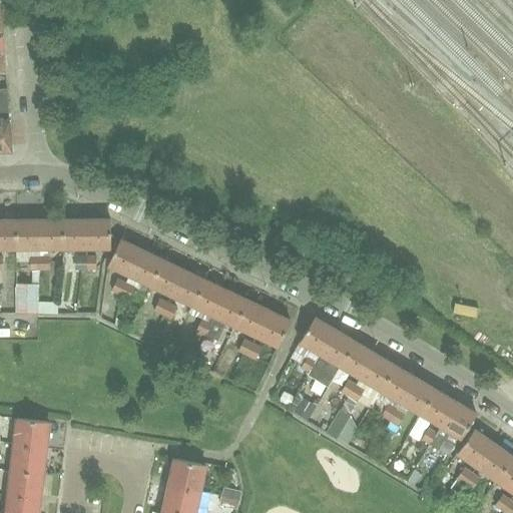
[(0,151),(8,151),(11,148),(7,89),(0,89),(0,151)]
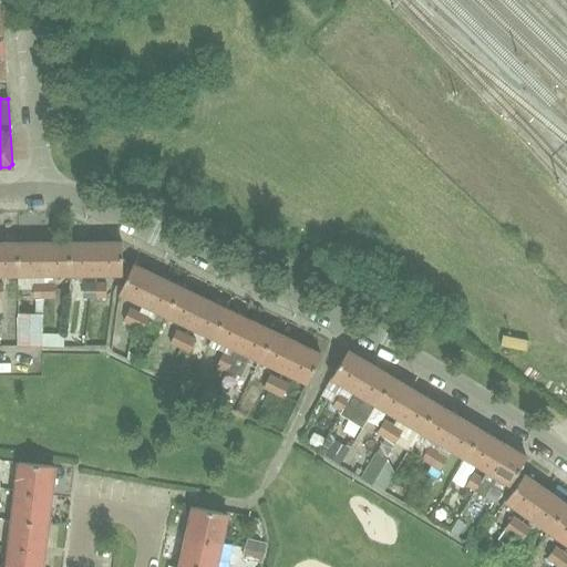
[(0,274),(18,274),(18,243),(0,241),(0,274)]
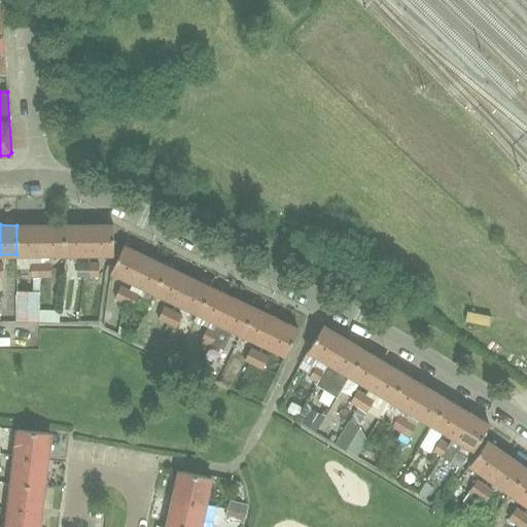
[(40,254),(40,224),(16,225),(16,254),(40,254)]
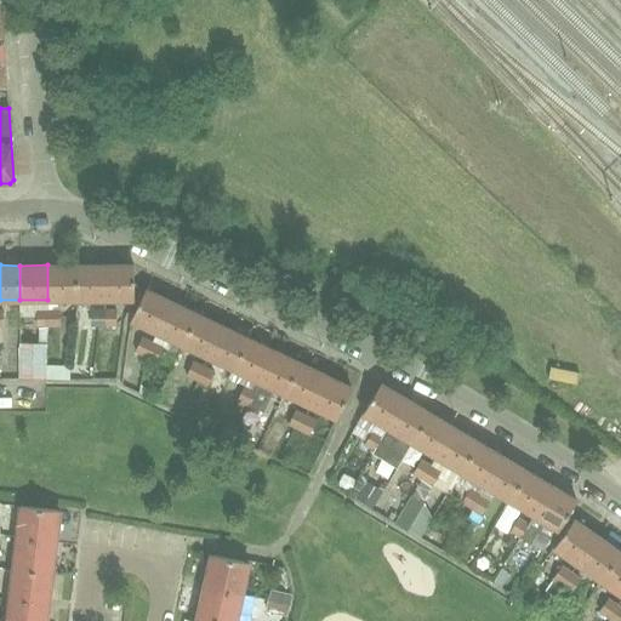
[(77,300),(77,265),(47,265),(47,300),(77,300)]
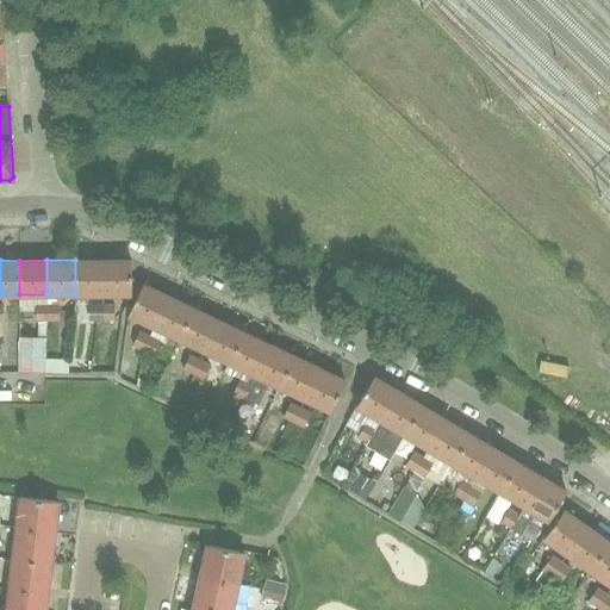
[(103,294),(103,260),(75,260),(75,294),(103,294)]
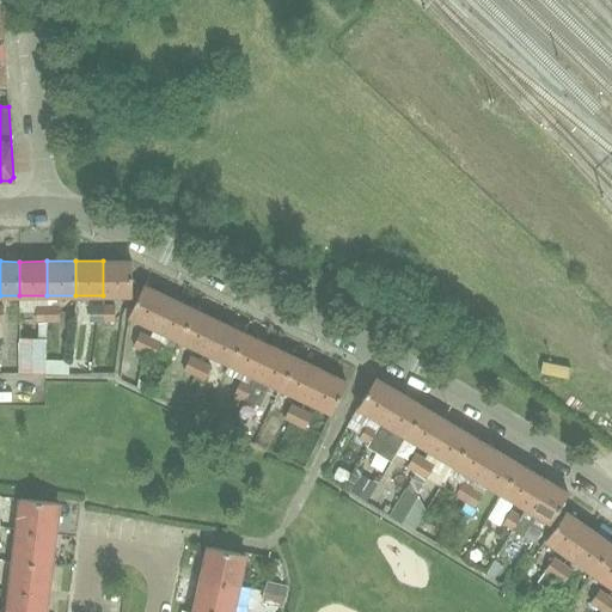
[(132,295),(132,262),(132,261),(103,261),(103,295),(132,295)]
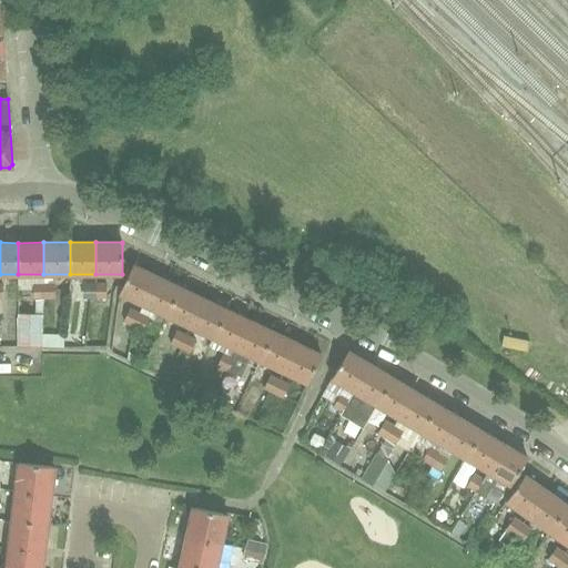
[(142,306),(156,276),(133,266),(120,295),(142,306)]
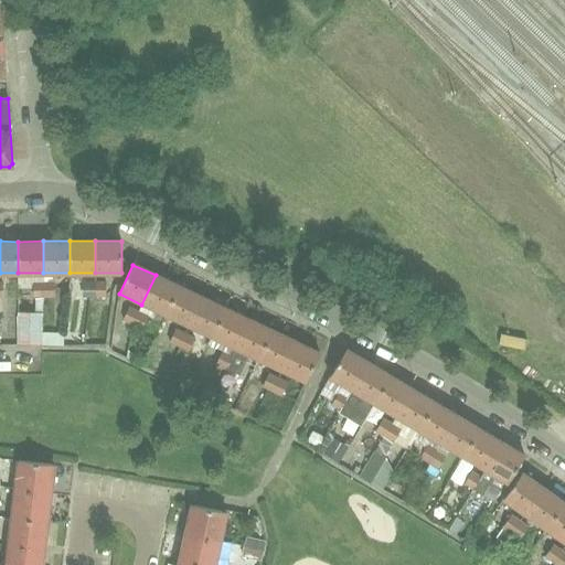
[(141,305),(164,316),(179,286),(156,275),(141,305)]
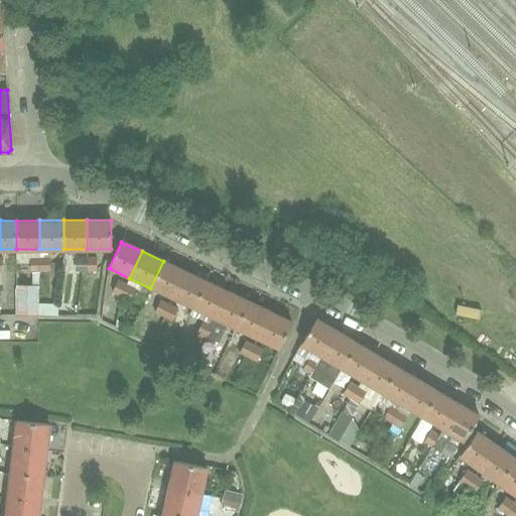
[(38,316),(39,272),(39,258),(31,259),(30,272),(29,285),(16,284),(16,316),(38,316)]
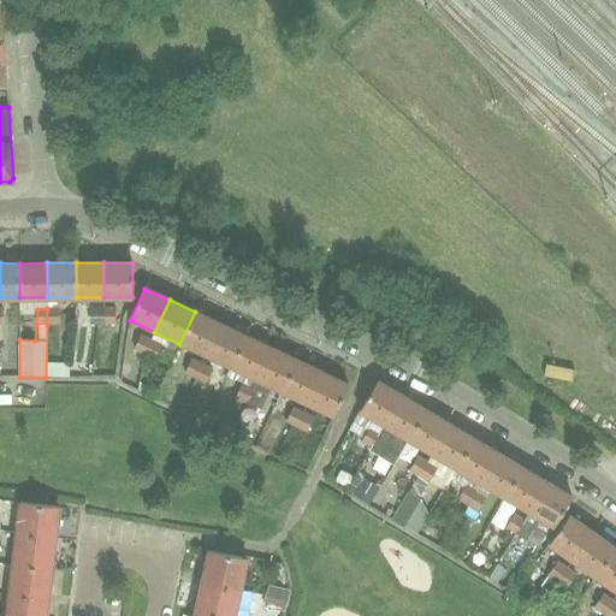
[(59,308),(47,308),(47,325),(59,325),(59,308)]
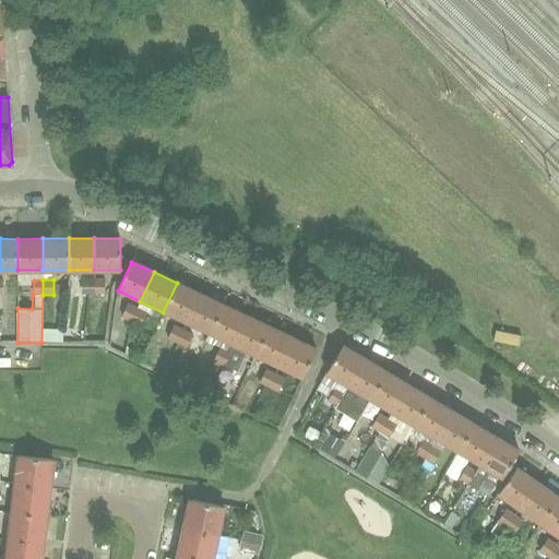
[(84,294),(87,294),(87,293),(94,293),(94,281),(85,281),(84,294)]
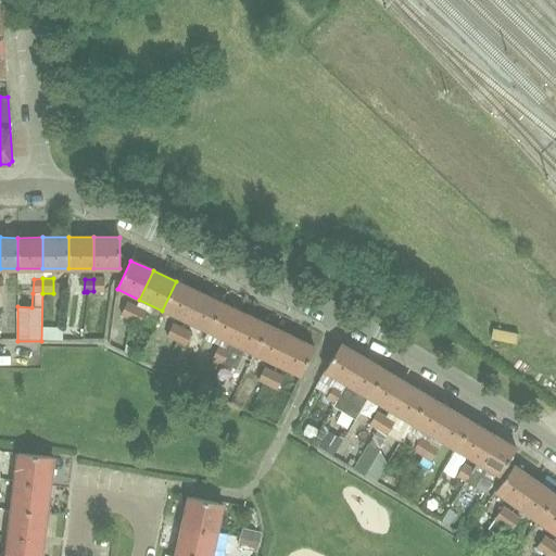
[(104,279),(93,279),(93,291),(87,291),(87,292),(104,292),(104,279)]
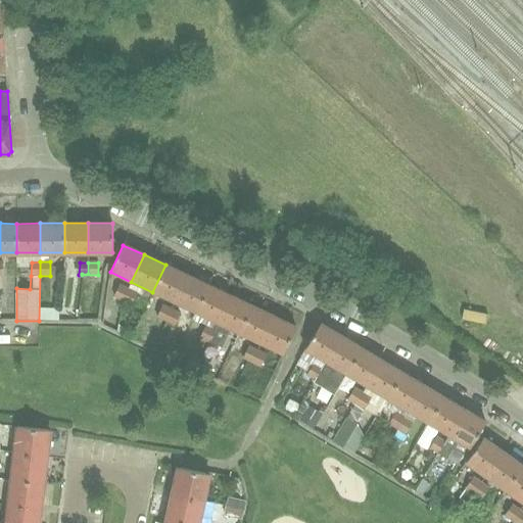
[(165,265),(152,292),(175,301),(187,275),(165,265)]
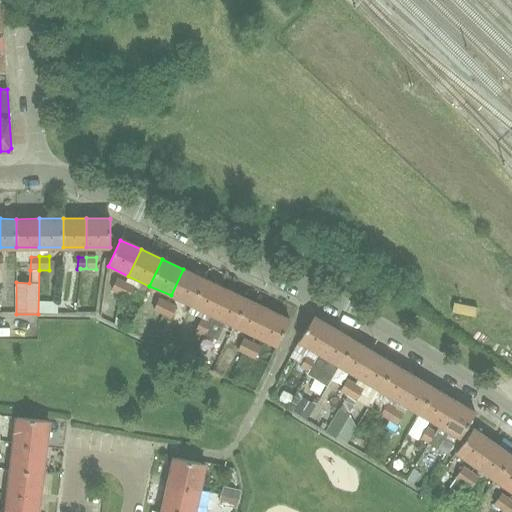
[(204,279),(183,269),(171,295),(192,305),(204,279)]
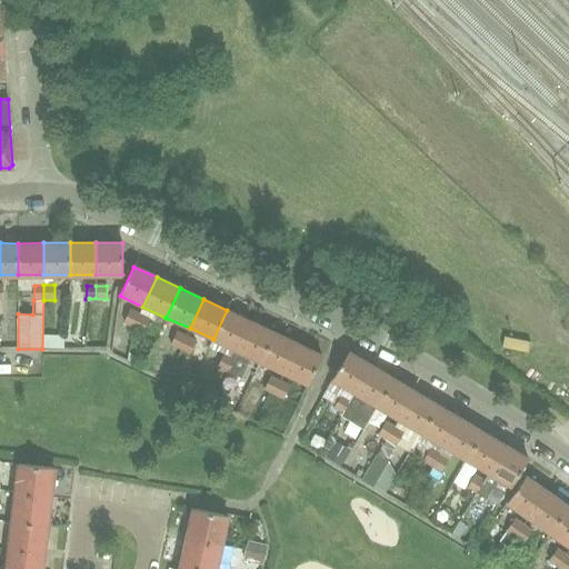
[(123,323),(132,328),(139,313),(130,310),(123,323)]
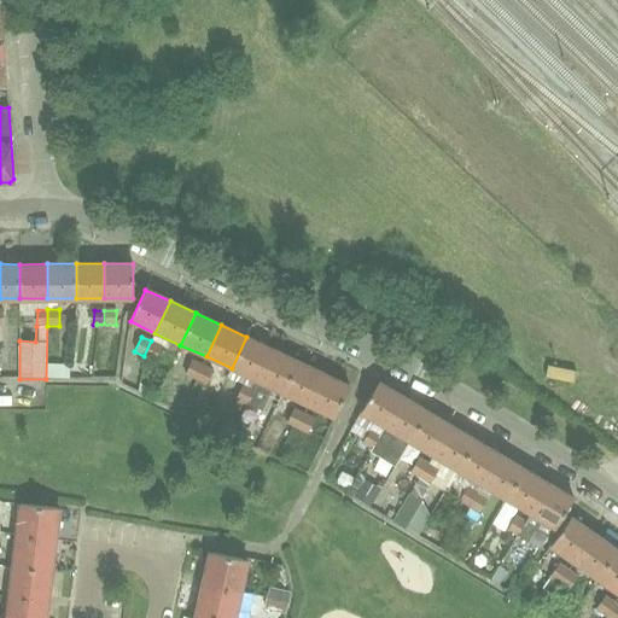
[(272,349),(246,337),(232,368),(257,380),(272,349)]
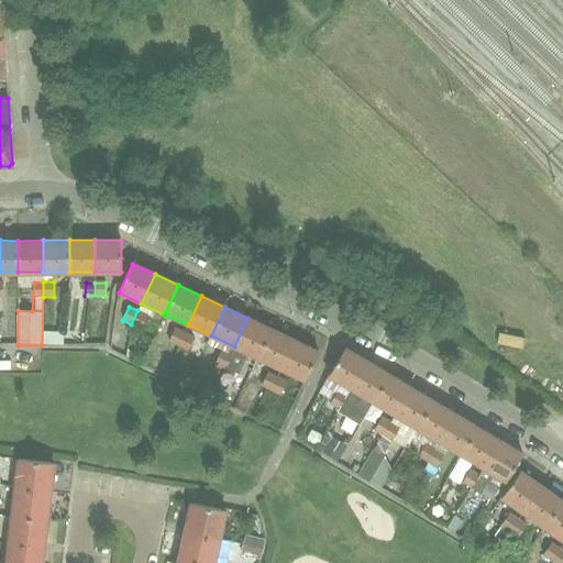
[(147,316),(138,310),(131,324),(141,329),(147,316)]
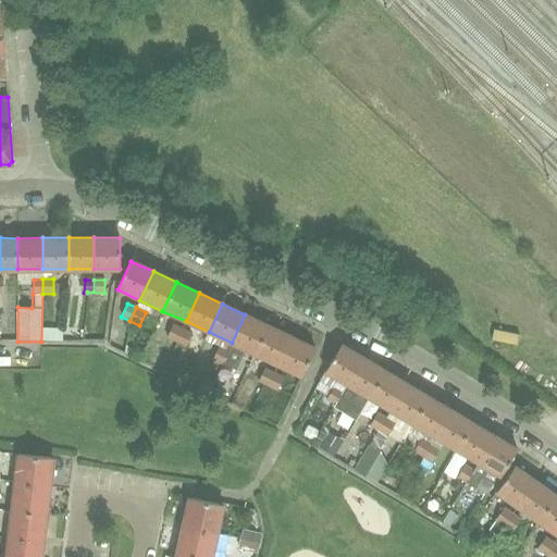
[(245,349),(255,354),(268,325),(245,314),(232,343),(227,350),(222,364),(235,371),(245,349)]
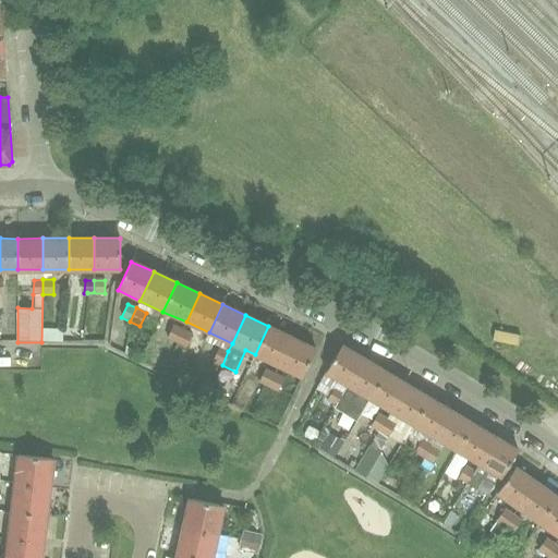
[(177,343),(182,329),(174,326),(168,339),(177,343)]
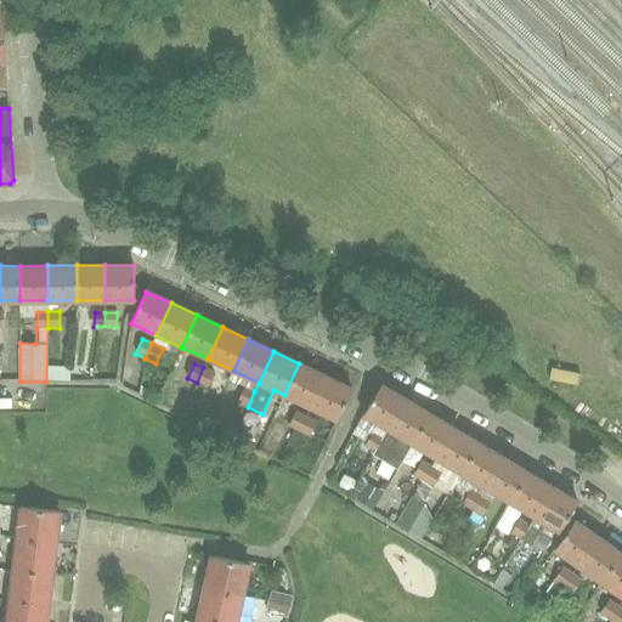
[(299,363),(284,395),(310,407),(324,375),(299,363)]
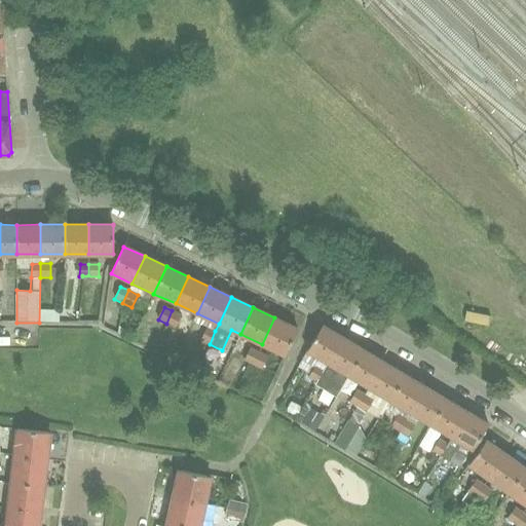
[(166,324),(175,328),(181,314),(172,310),(166,324)]
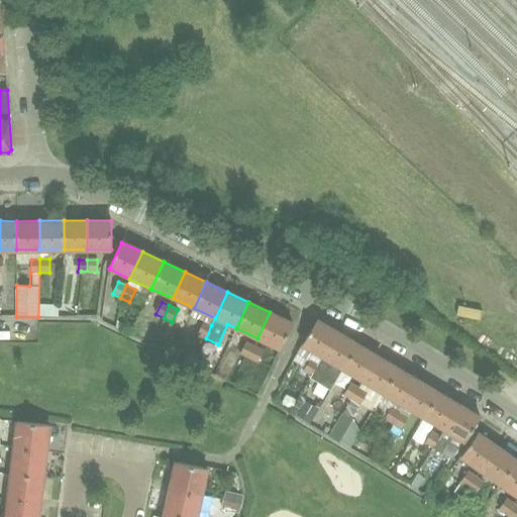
[(108,318),(107,307),(88,307),(89,318),(108,318)]
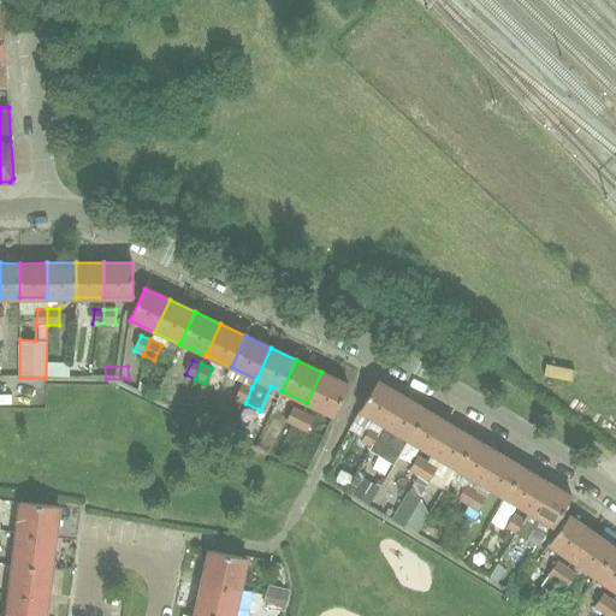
[(348,384),(321,372),(307,403),(332,415),(348,384)]
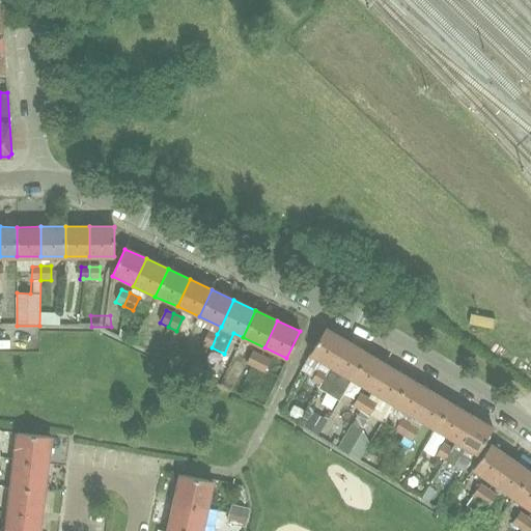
[(203,343),(212,347),(217,334),(210,330),(203,343)]
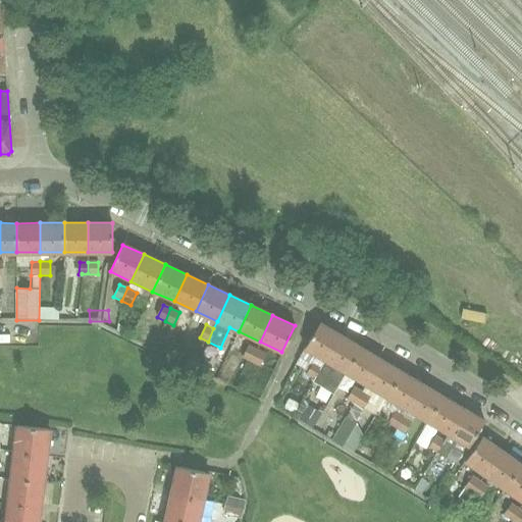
[(319,324),(305,348),(326,360),(341,336),(319,324)]
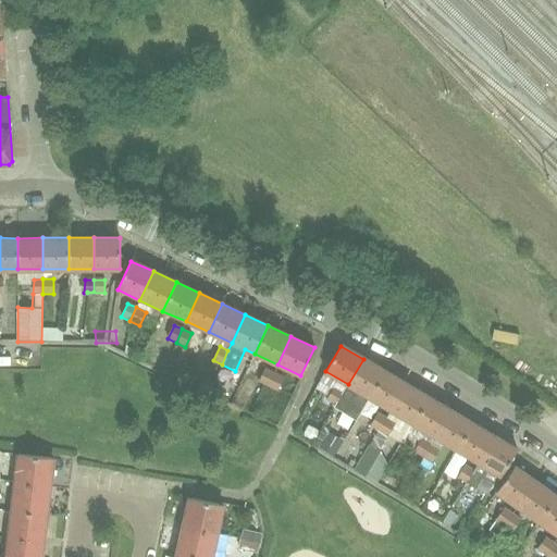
[(385,371),(363,359),(348,384),(343,393),(335,405),(334,407),(356,420),(369,397),(385,371)]
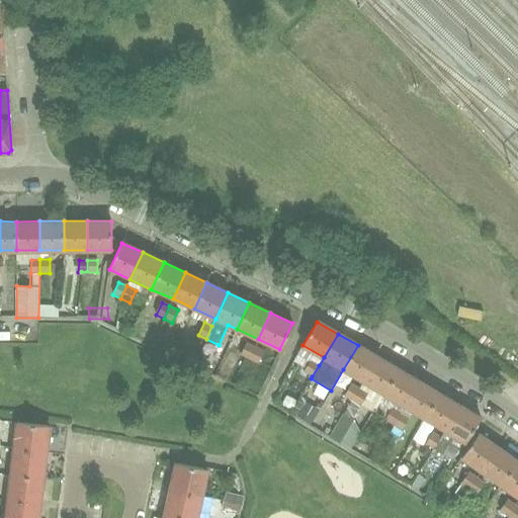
[(249,359),(254,347),(247,343),(241,355),(249,359)]
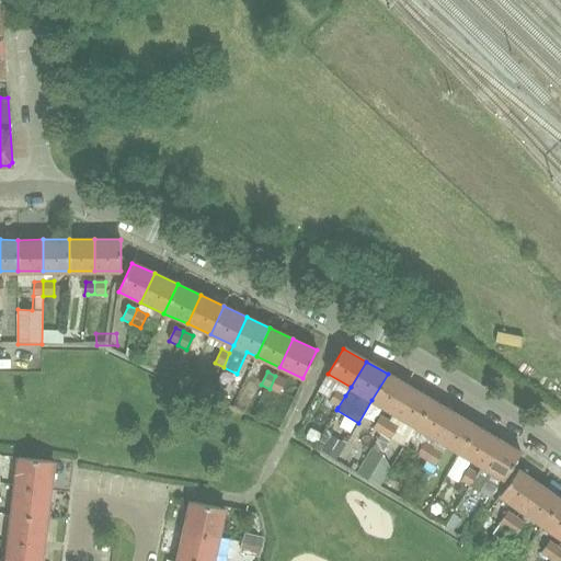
[(393,413),(410,387),(388,374),(371,400),(393,413)]
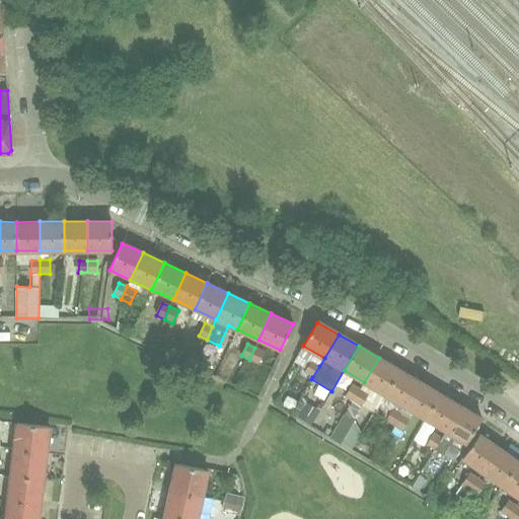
[(265,352),(254,348),(249,360),(257,364),(265,352)]
